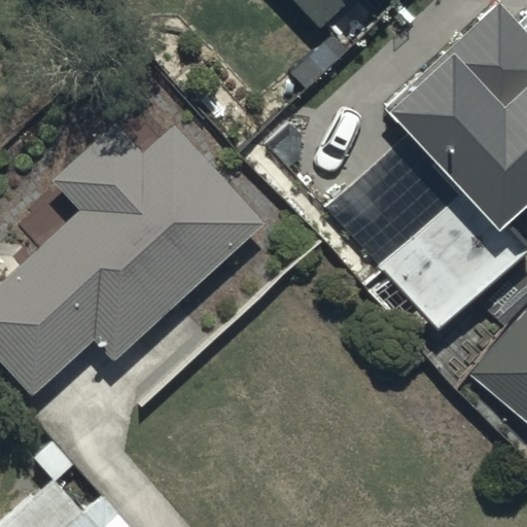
[(292,0),(319,28),(348,0),(292,0)]
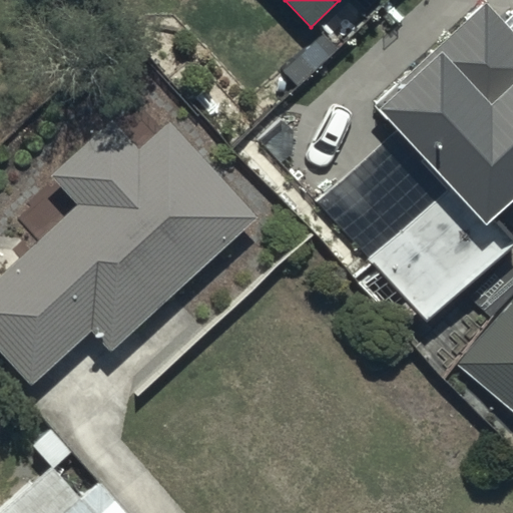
[(512,11),(502,22),(487,6),(374,110),(449,192),(373,263),(427,322),(512,246),(512,240),(492,216),(512,196),(512,11)]
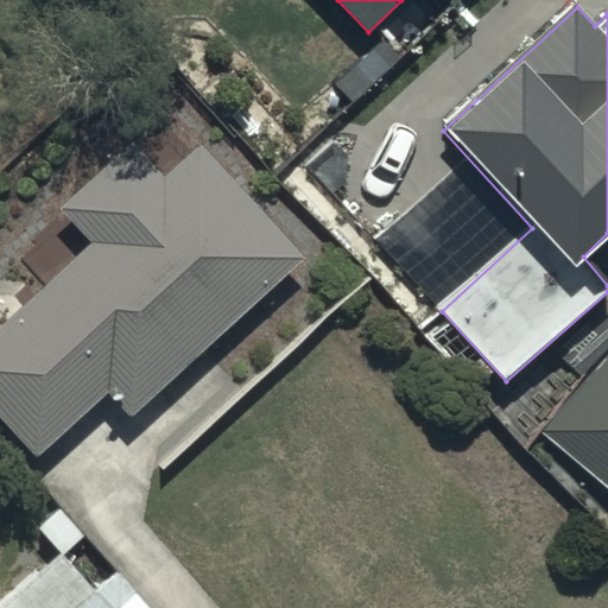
[(131,417),(302,255),(200,147),(165,179),(132,145),(62,211),(92,244),(0,329),(0,417),(38,457),(107,393),(131,417)]
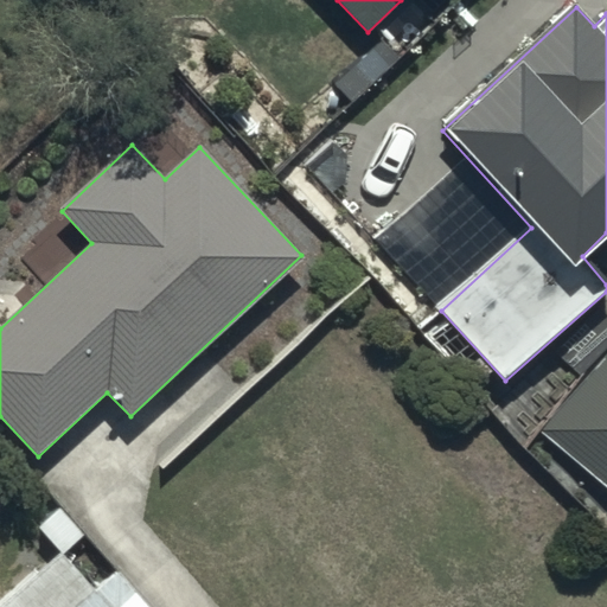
[(606,343),(541,423),(606,479),(606,343)]
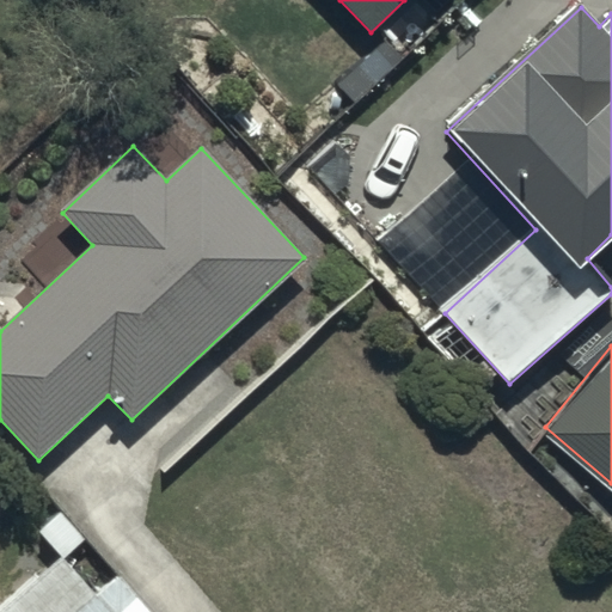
[(0,611),(150,611),(116,574),(92,595),(57,556),(0,607),(0,611)]
